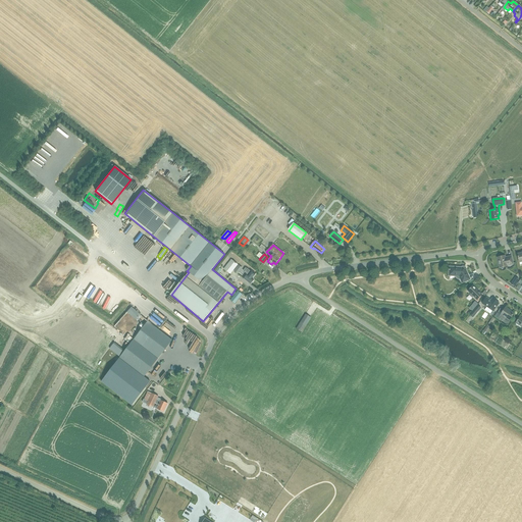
[(505,256),(498,257),(500,268),(507,266),(513,264),(511,256),(507,257),(508,258),(506,258),(505,256)]
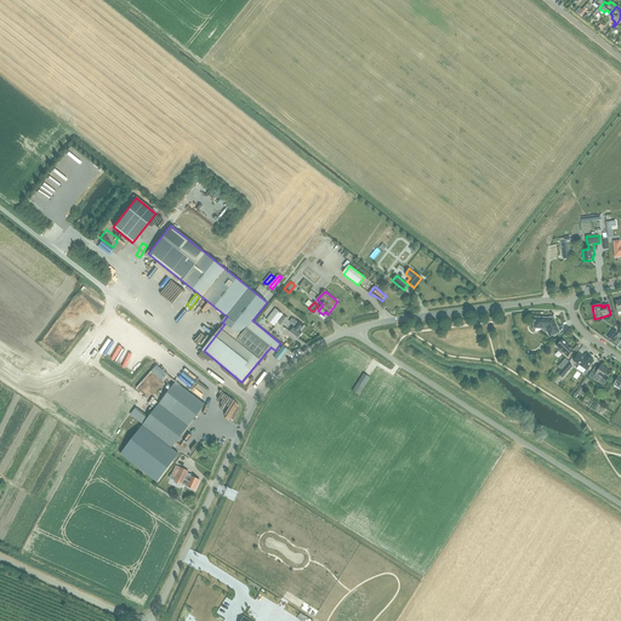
[(275,309),(267,320),(274,326),(283,314),(275,309)]
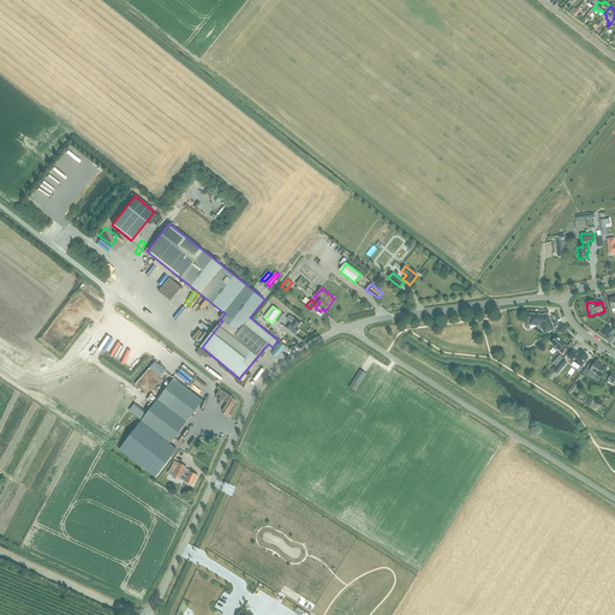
[(280,323),(286,316),(281,312),(276,320),(280,323)]
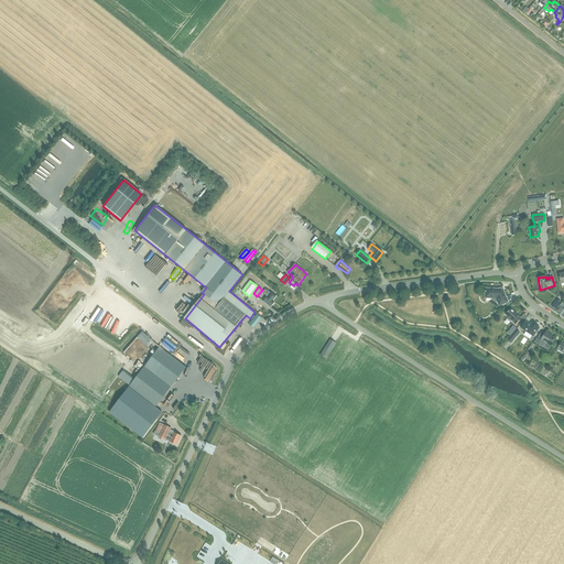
[(272,301),(277,296),(272,293),(271,294),(267,290),(267,291),(266,289),(263,292),(264,293),(264,294),(267,295),(266,296),(267,297),(263,301),(271,307),(274,303),(272,301)]
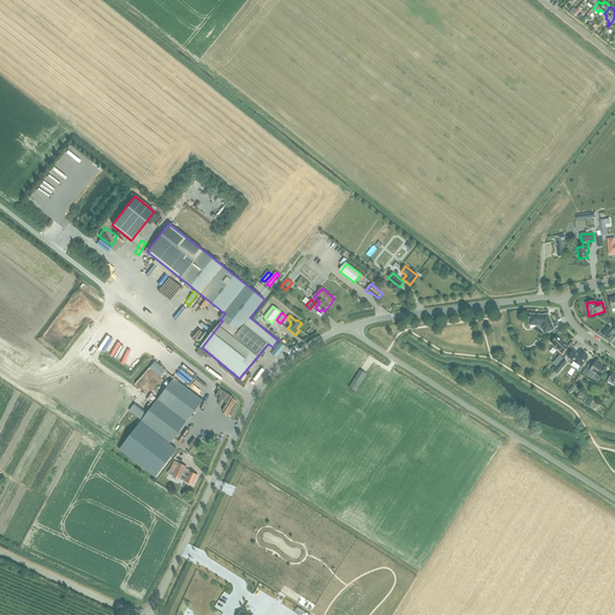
[(530,315),(529,323),(537,323),(537,326),(537,327),(538,328),(539,329),(541,329),(543,329),(544,333),(554,329),(549,318),(548,318),(548,317),(547,317),(544,317),(544,316),(530,315)]
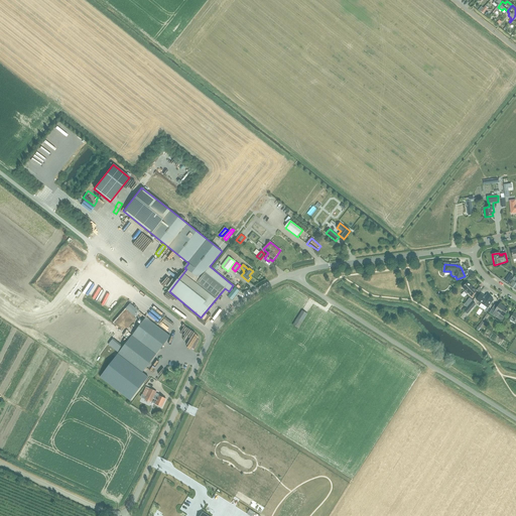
[(509,274),(505,281),(508,283),(513,276),(509,274)]
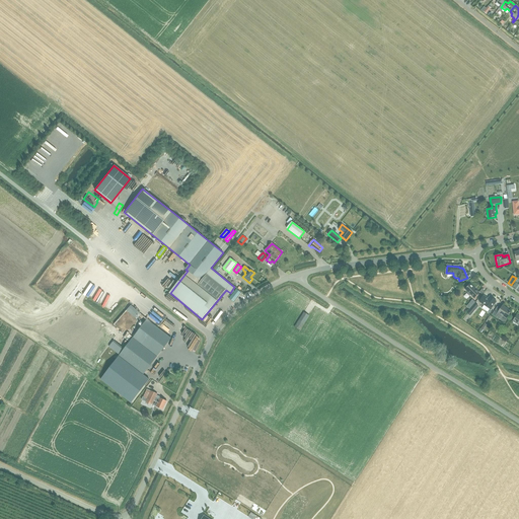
[(474,298),(479,293),(470,284),(465,289),(468,292),(467,293),(470,296),(470,295),(474,298)]
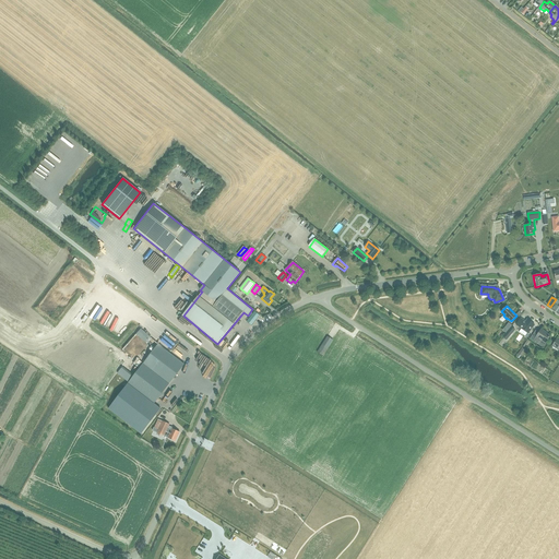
[(249,317),(252,320),(258,314),(254,311),(249,317)]
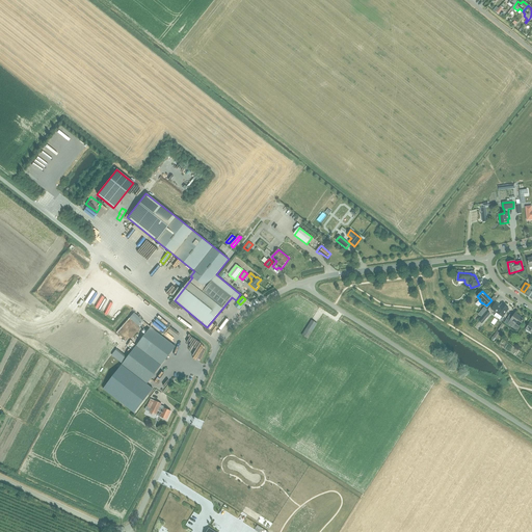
[(496,303),(491,309),(496,313),(495,316),(500,320),(502,317),(503,317),(509,309),(502,304),(500,307),(496,303)]
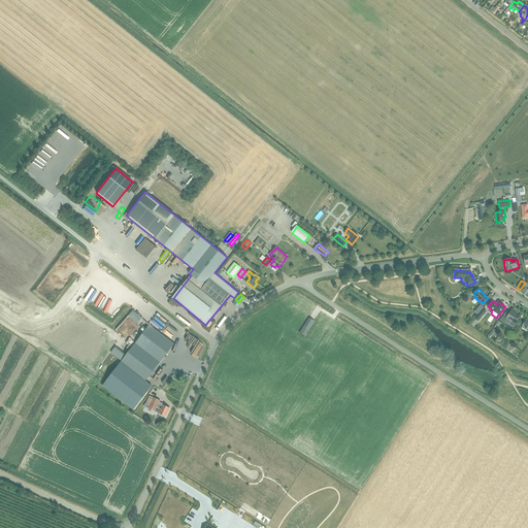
[(474,311),(477,315),(484,308),(483,308),(484,307),(481,305),(474,311)]
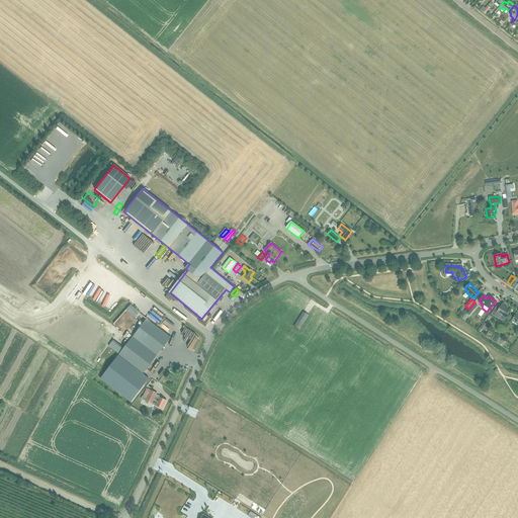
[(475,303),(468,309),(465,312),(469,316),(478,306),(475,303)]
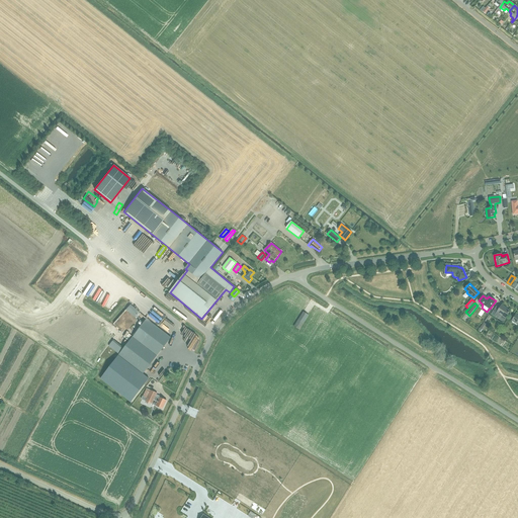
[(223,318),(230,306),(228,305),(220,317),(223,318)]
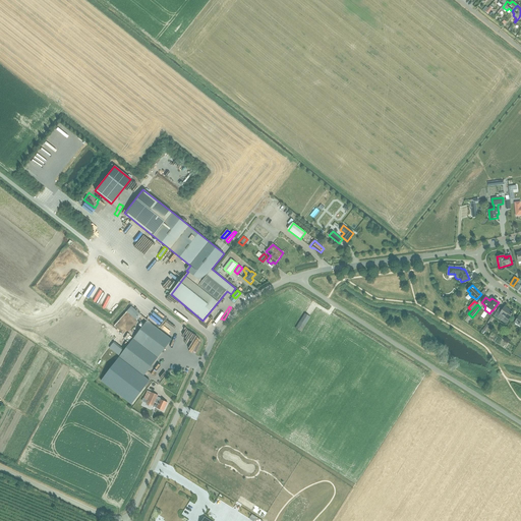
[(500,307),(495,315),(500,320),(502,315),(509,320),(513,313),(507,309),(508,308),(505,307),(503,309),(500,307)]
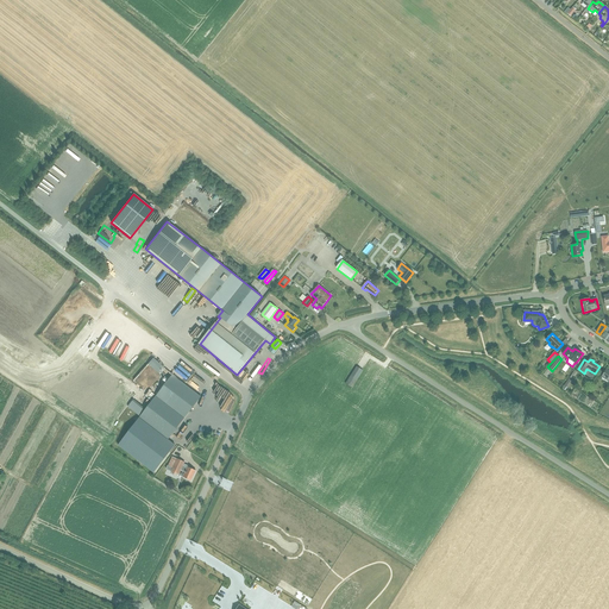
[(352,388),(363,370),(357,366),(346,384),(352,388)]
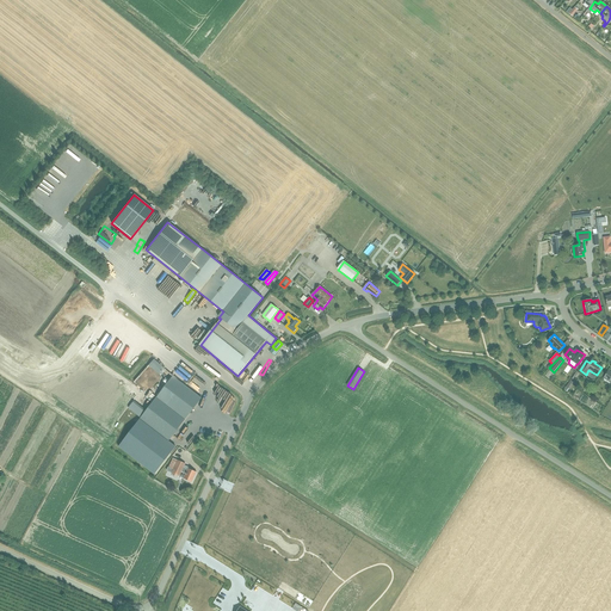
[(141,418),(141,419),(119,446),(156,474),(177,446),(170,440),(202,397),(173,376),(147,411),(134,401),(128,408),(141,418)]
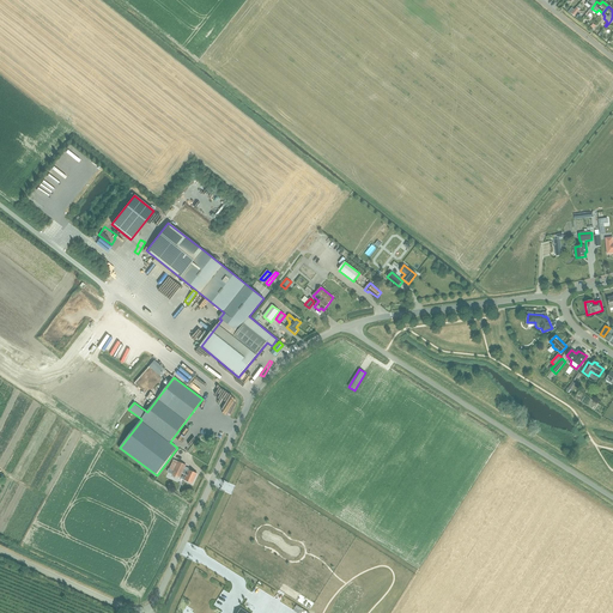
[(216,388),(207,381),(199,393),(207,399),(216,388)]
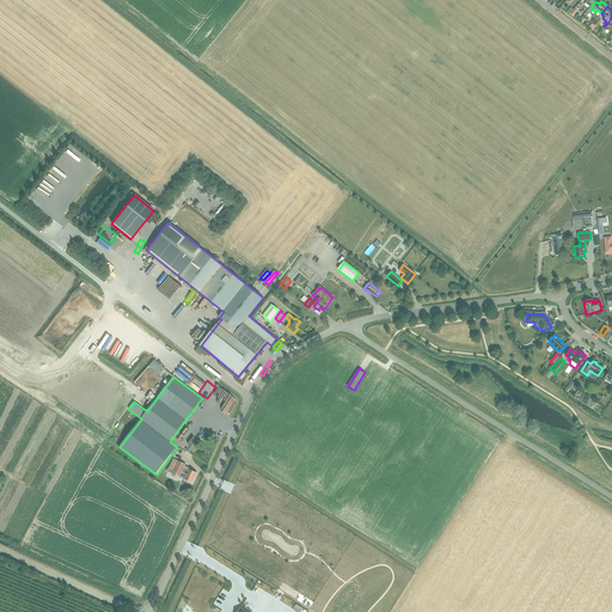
[(193,484),(197,473),(190,470),(190,469),(185,466),(187,465),(178,461),(172,475),(181,478),(183,473),(187,476),(185,481),(193,484)]
